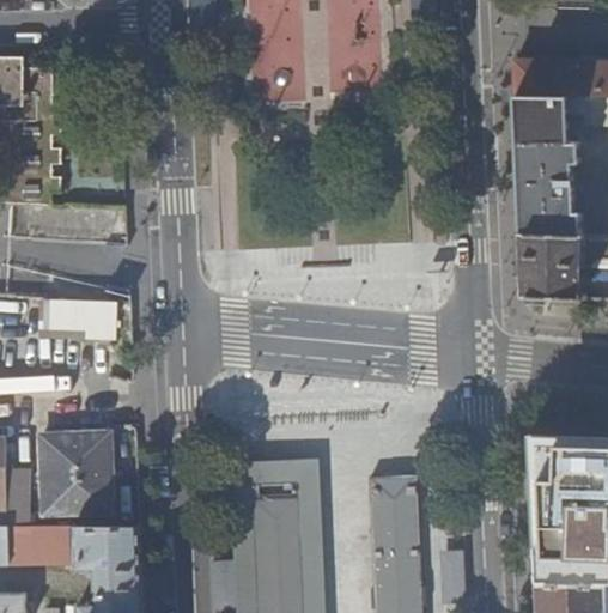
[(211,0),(188,0),(189,29),(213,28),(211,0)]
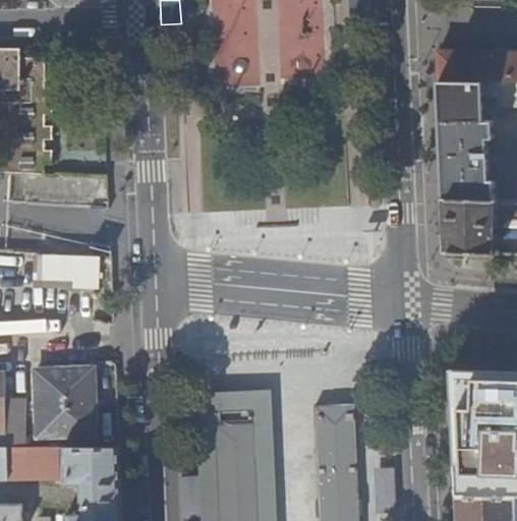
[(367,16),(366,0),(345,0),(346,16),(367,16)]
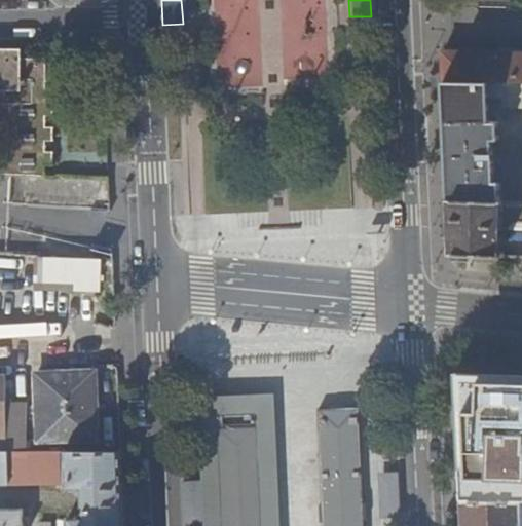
[(0,175),(40,177),(40,168),(47,168),(47,154),(40,154),(40,144),(47,144),(47,130),(40,129),(41,119),(47,119),(47,106),(41,106),(41,62),(16,62),(16,51),(0,50),(0,175)]
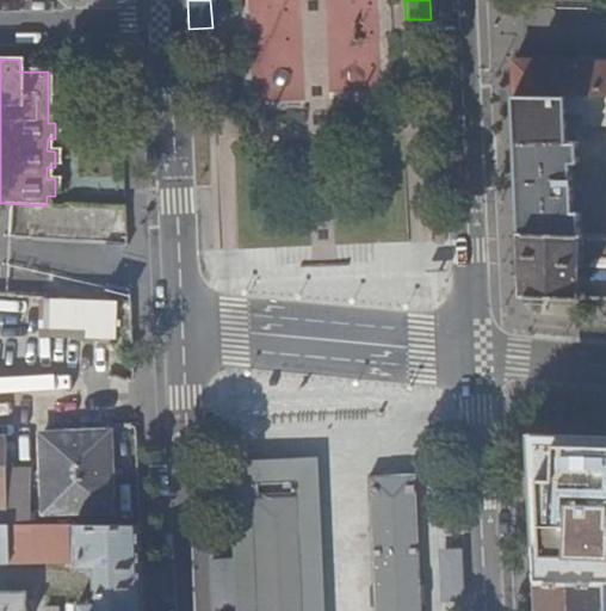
[(509,84),(511,99),(605,99),(605,63),(509,62),(509,84)]
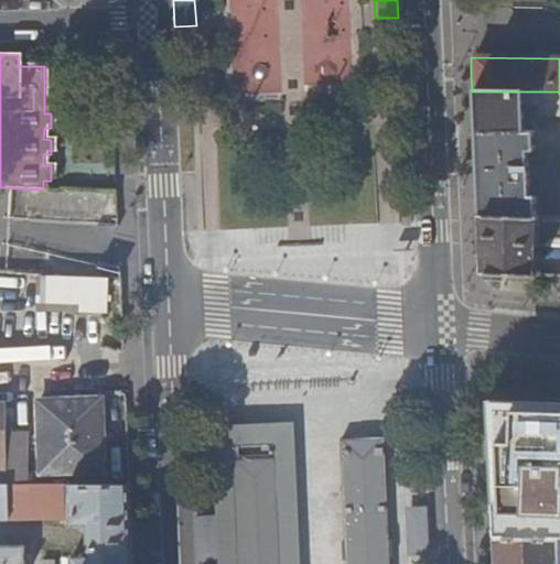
[(275,73),(252,72),(251,93),(273,94),(275,73)]
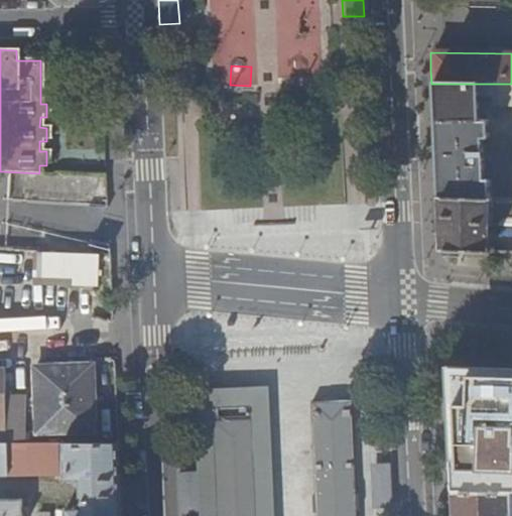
[(433,129),(436,198),(488,200),(487,179),(481,179),(480,166),(480,154),(487,154),(485,122),(477,121),(477,107),(511,106),(511,84),(431,84),(433,129)]
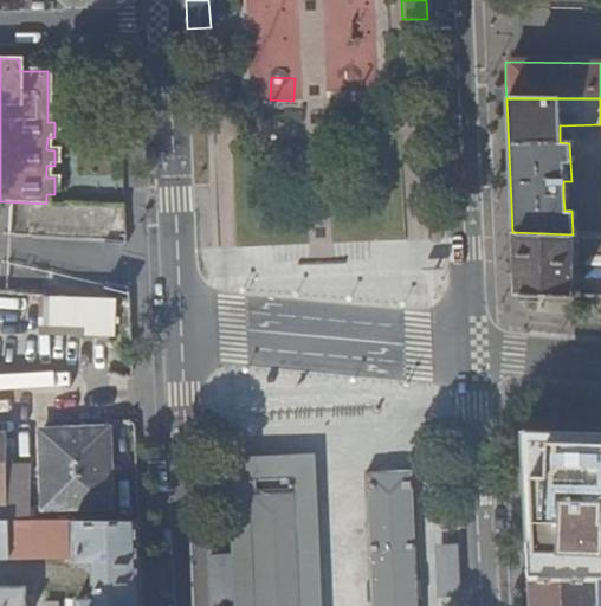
[(514,264),(515,294),(572,296),(573,265),(580,266),(586,259),(600,259),(600,234),(573,234),(512,232),(514,264)]
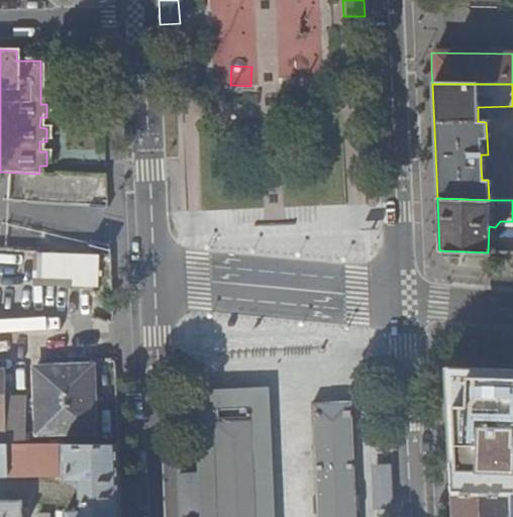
[(91,286),(93,254),(72,253),(70,286),(91,286)]
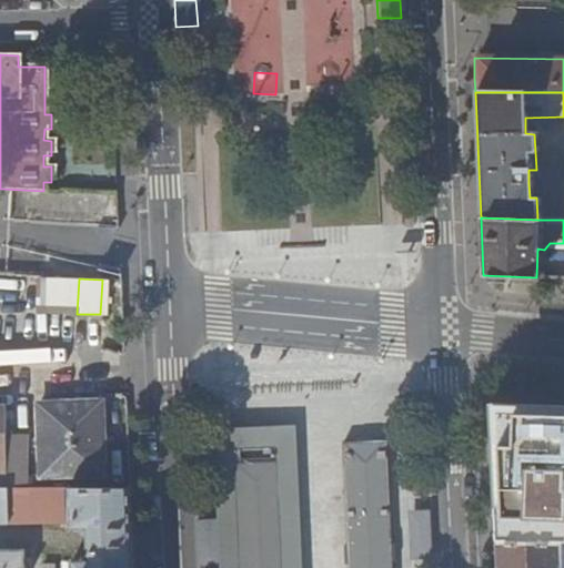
[(34,405),(38,476),(100,474),(98,403),(34,405)]
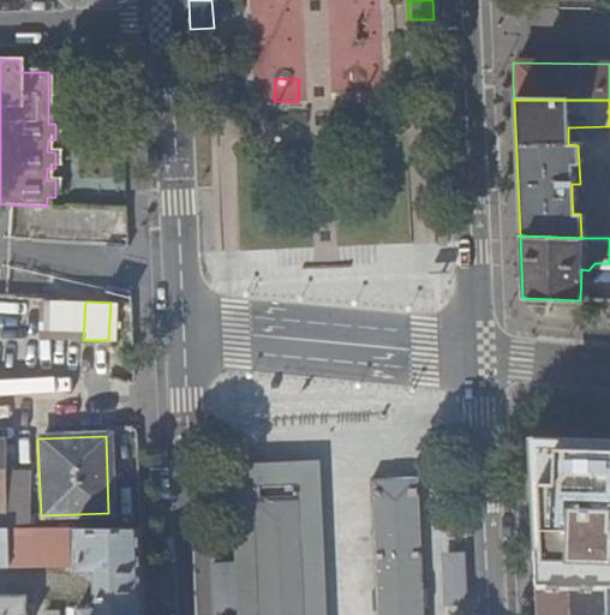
[(609,440),(528,437),(531,502),(534,575),(534,585),(554,585),(555,566),(569,566),(568,586),(604,586),(609,586),(609,563),(609,527),(608,527),(609,518),(609,440)]
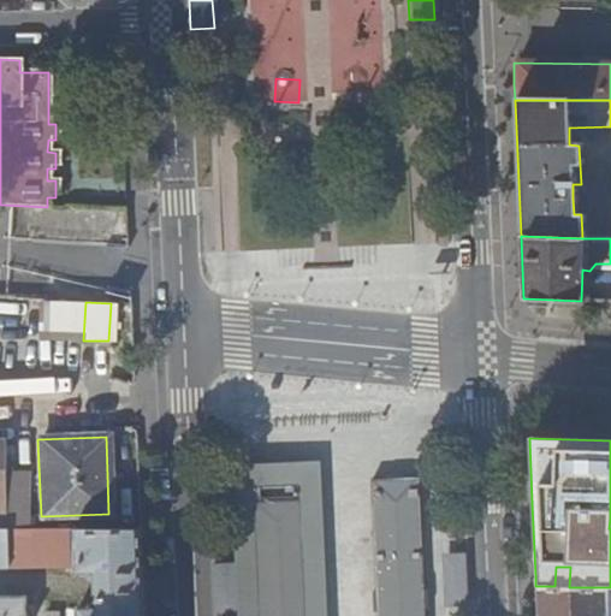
[(0,523),(30,525),(28,469),(5,469),(5,446),(0,445),(0,523)]
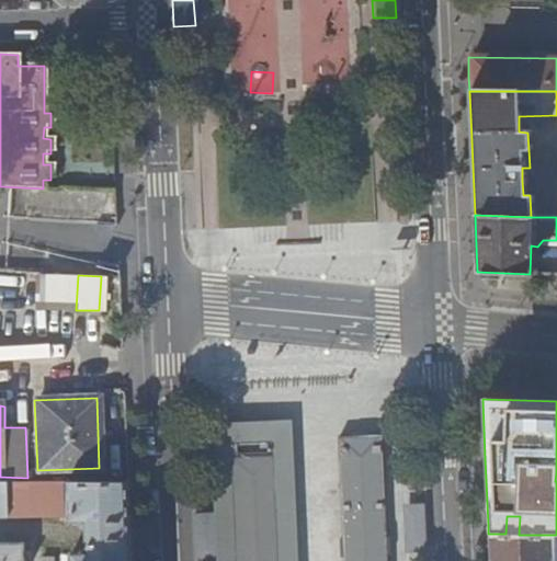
[(0,515),(67,516),(67,522),(82,522),(83,552),(68,552),(68,560),(126,560),(126,529),(124,482),(0,481),(0,515)]
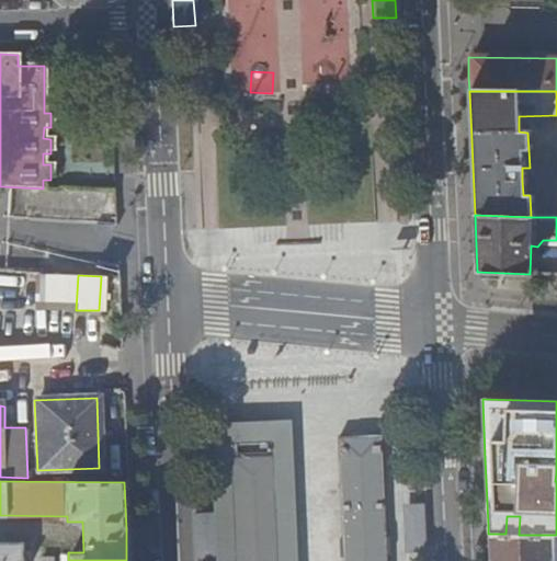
[(507,516),(506,534),(519,535),(520,516),(507,516)]
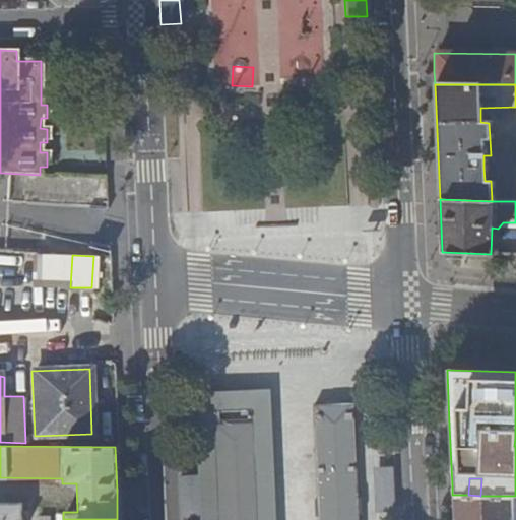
[(511,519),(511,496),(480,496),(468,495),(452,495),(453,519),(511,519)]
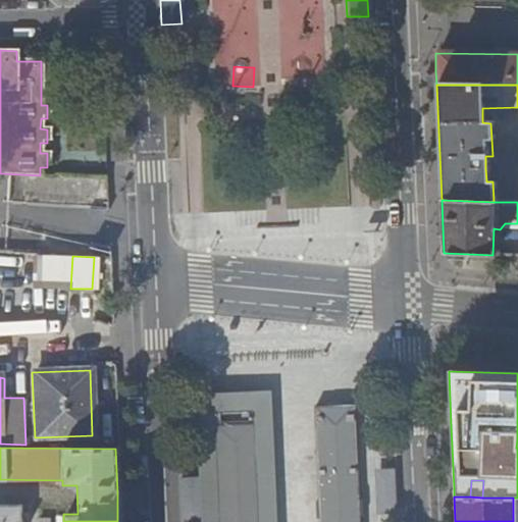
[(0,521),(18,521),(18,506),(0,506),(0,521)]
